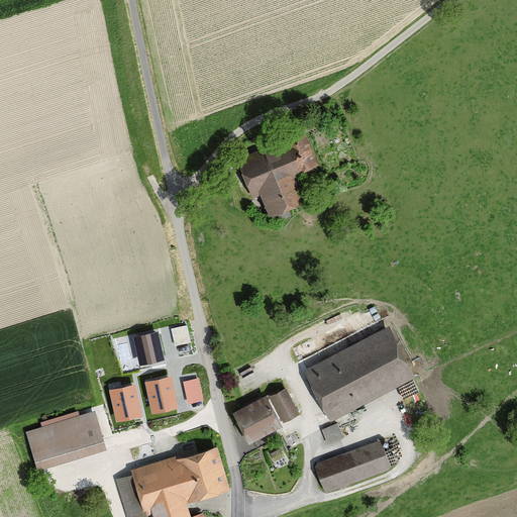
[(319,170),(305,134),(238,161),(253,199),(261,196),(271,219),(304,207),(293,180),(319,170)]
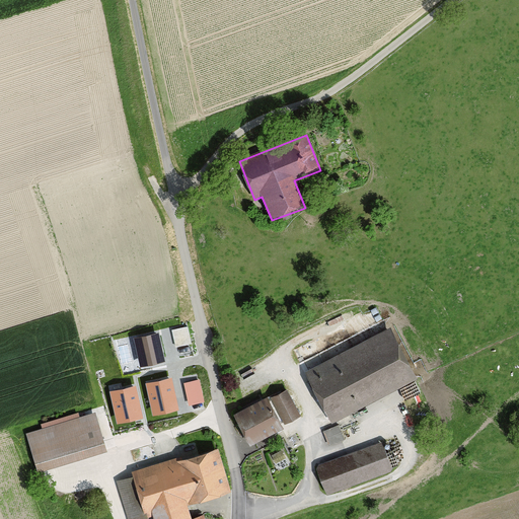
[(176,345),(192,342),(189,323),(172,326),(176,345)]
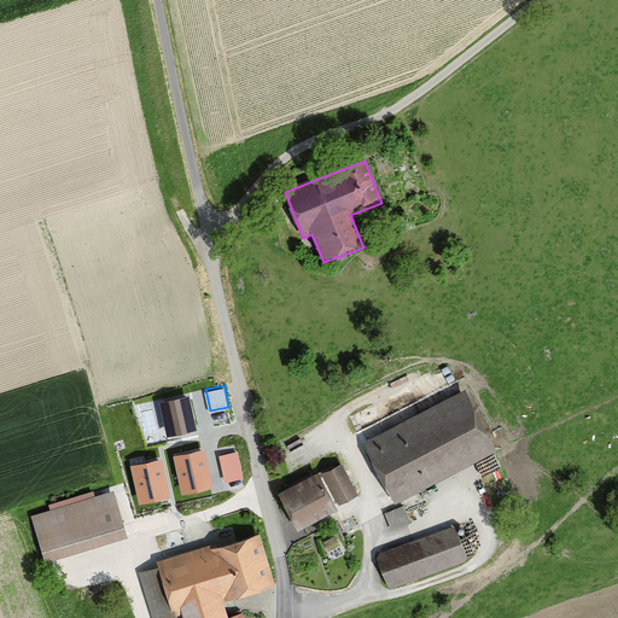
[(497,455),(465,391),(363,443),(396,507),(497,455)]
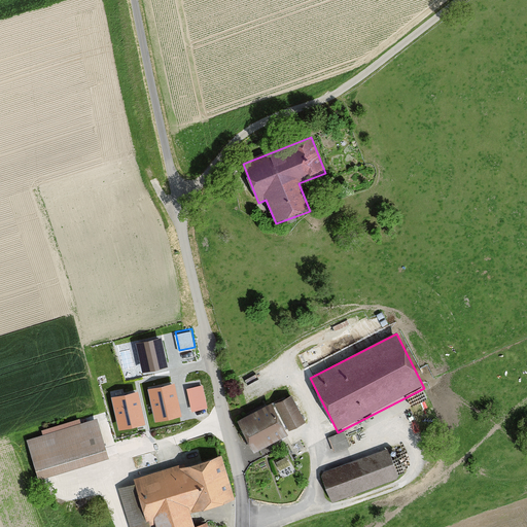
[(167,367),(161,339),(136,344),(143,373),(167,367)]
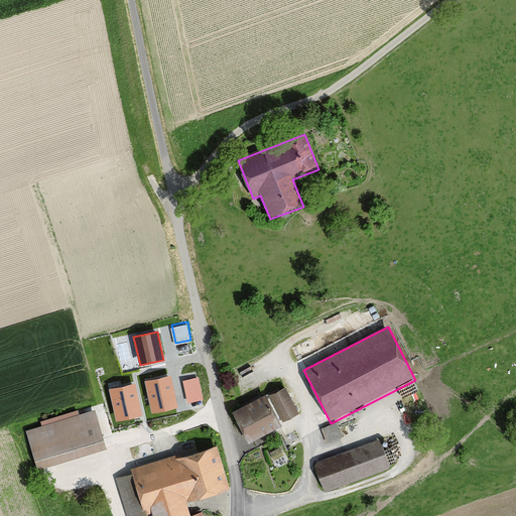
[(176,408),(169,376),(145,382),(152,413),(176,408)]
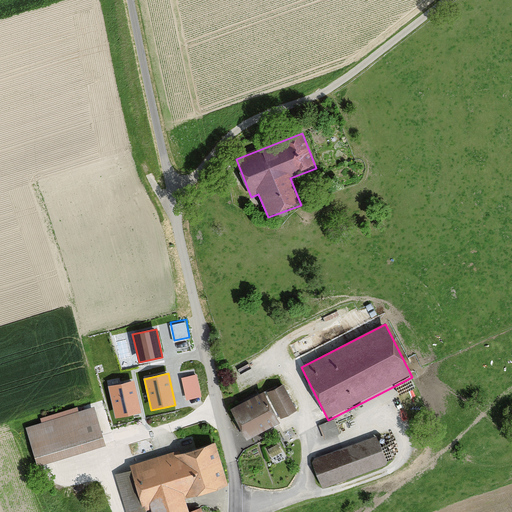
[(196,375),(182,378),(187,400),(201,397),(196,375)]
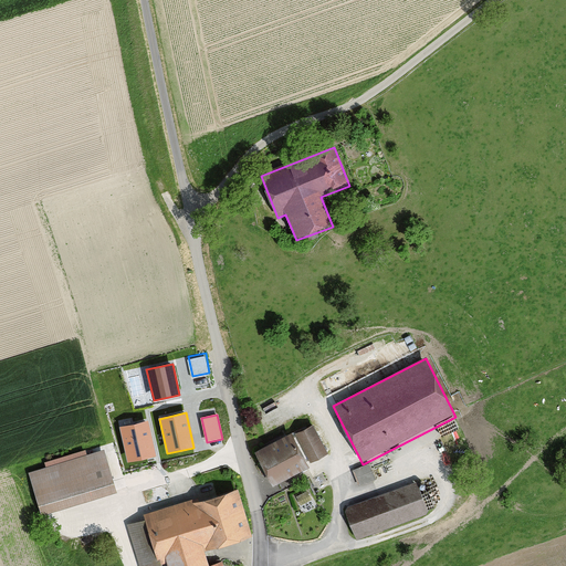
[(155,456),(147,421),(119,428),(127,462),(155,456)]
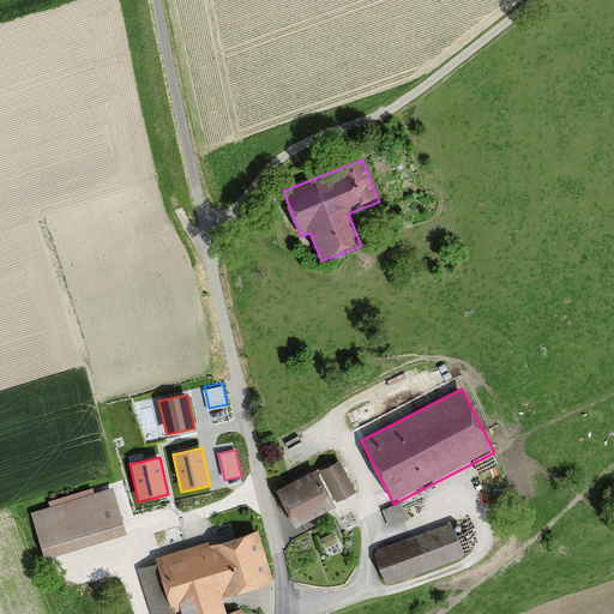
[(355,494),(338,463),(320,473),(337,504),(355,494)]
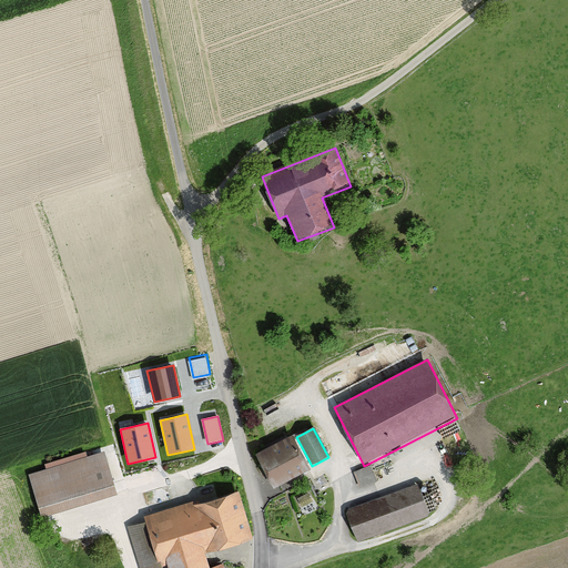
[(274,489),(310,472),(291,437),(256,455),(274,489)]
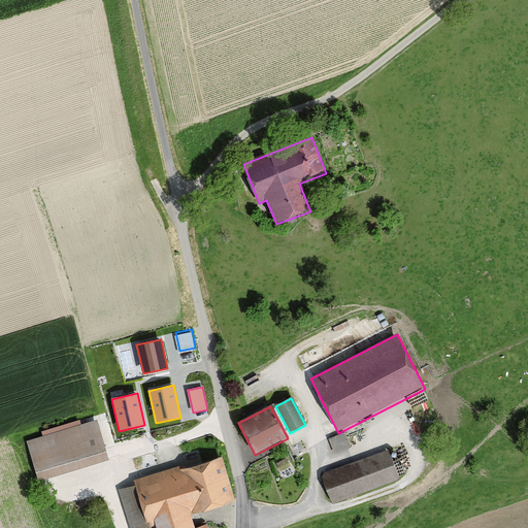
[(109,459),(98,421),(27,441),(38,480),(109,459)]
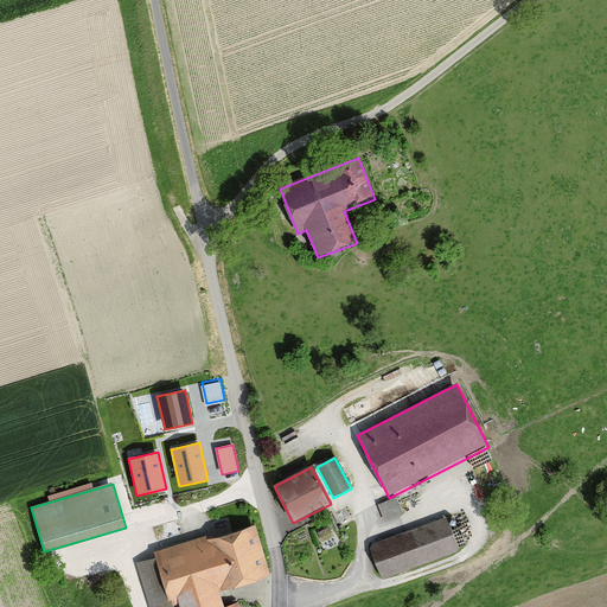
[(459,553),(446,517),(371,544),(384,579),(459,553)]
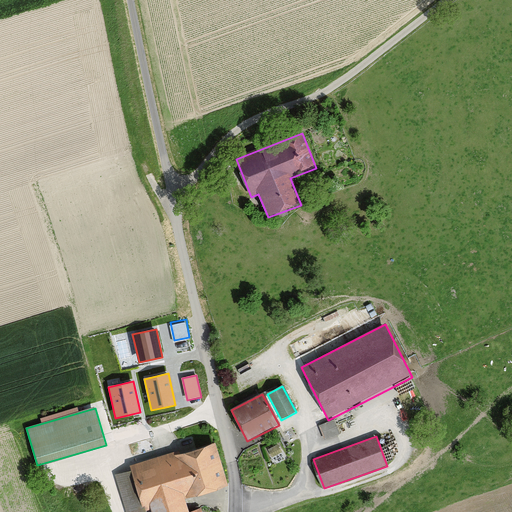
[(227,483),(213,440),(131,466),(132,470),(115,475),(126,511),(143,511),(151,510),(151,511),(200,511),(200,509),(189,511),(184,497),(227,483)]
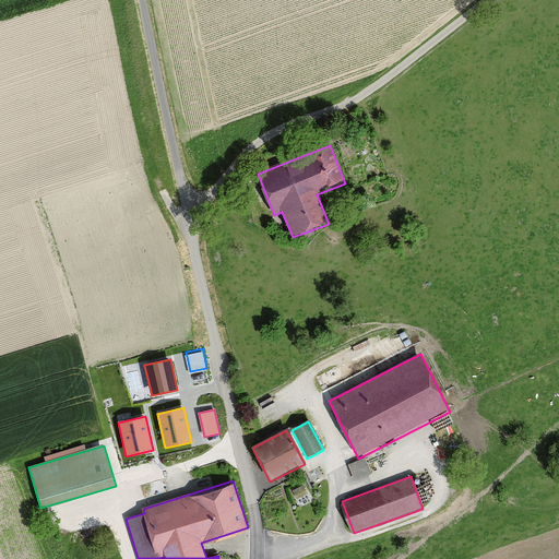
All buildings are outlined.
